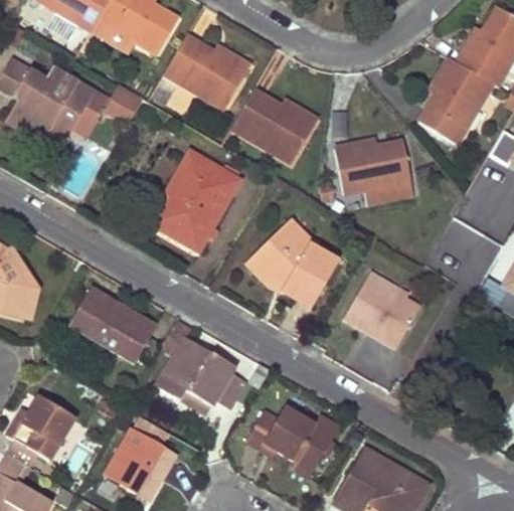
[(42,0),(93,29),(110,0),(42,0)]
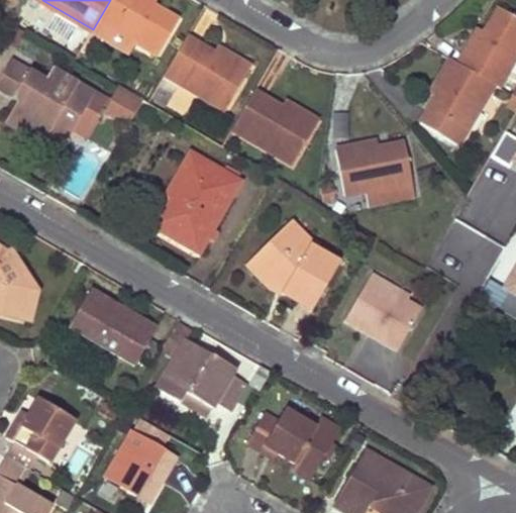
[(110,0),(93,29),(106,36),(112,25),(136,39),(159,53),(180,16),(156,2),(151,0),(110,0)]
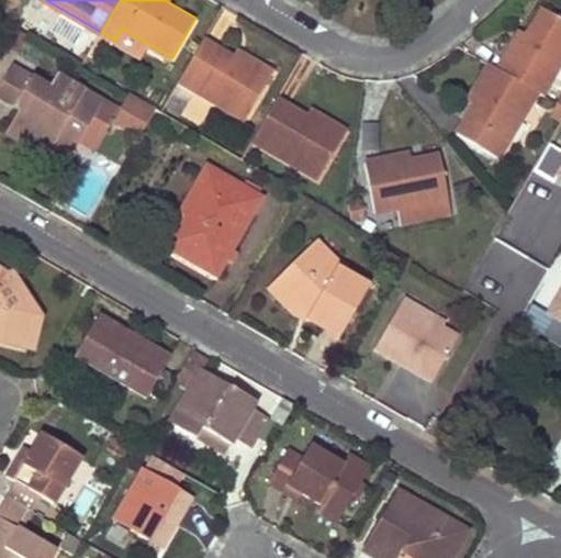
[(516,36),(498,66),(538,89),(543,91),(551,78),(560,60),(560,14),(542,4),(527,31),(522,40),(516,36)]
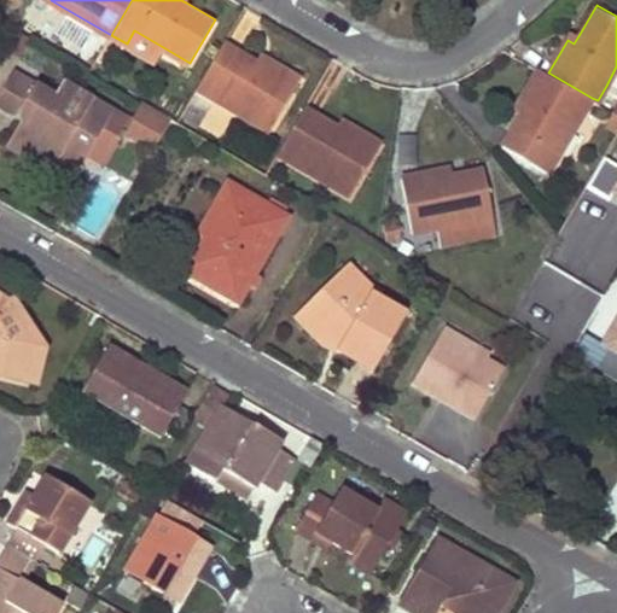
[(163,47),(134,30),(127,44),(156,60),(163,47)]
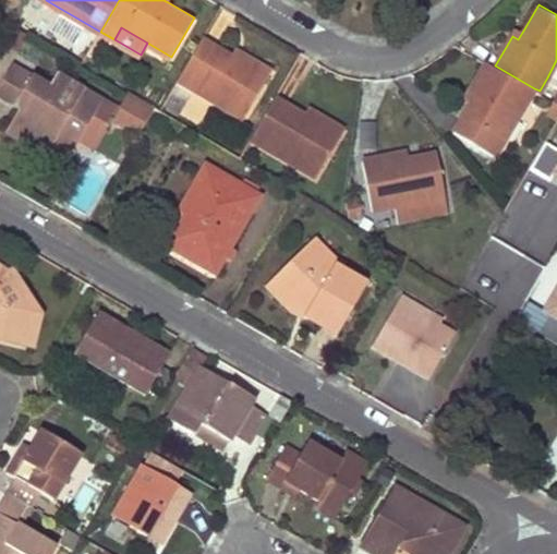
[(517,27),(512,36),(518,39),(523,31),(517,27)]
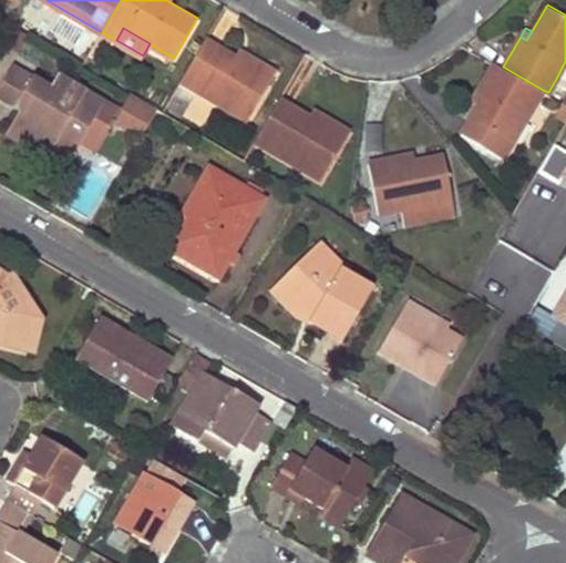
[(248,118),(276,70),(246,52),(243,59),(236,54),(206,36),(182,78),(248,118)]
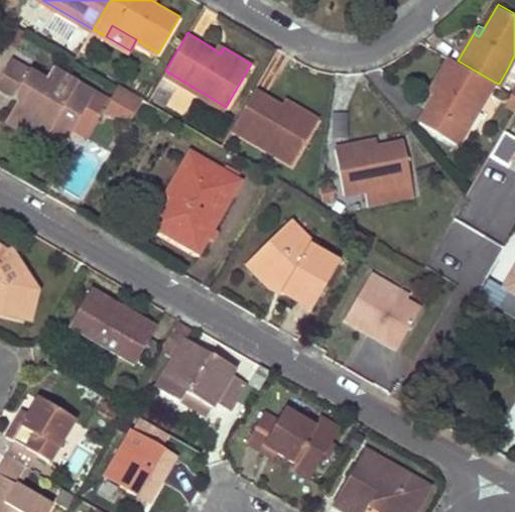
[(224,47),(218,43),(215,49),(221,53),(224,47)]
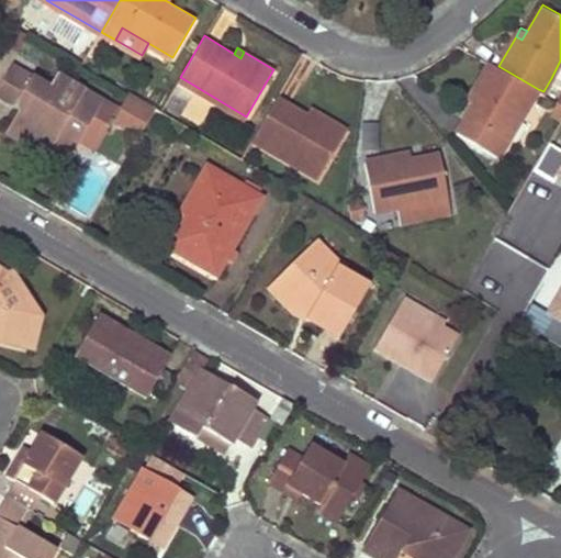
[(491,60),(473,90),(479,93),(475,101),(458,131),(500,155),(538,89),(498,66),(491,60)]
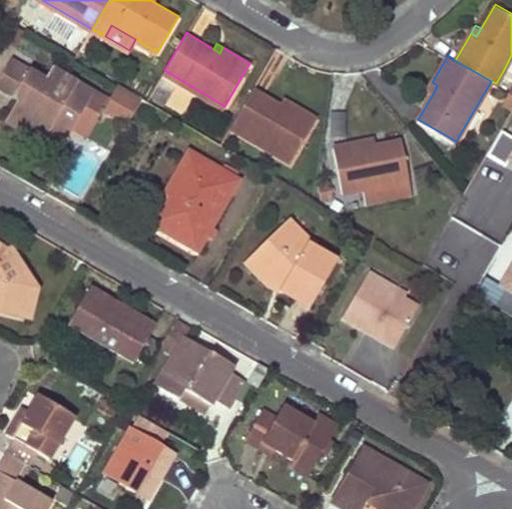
[(511,55),(503,71),(511,76),(511,55)]
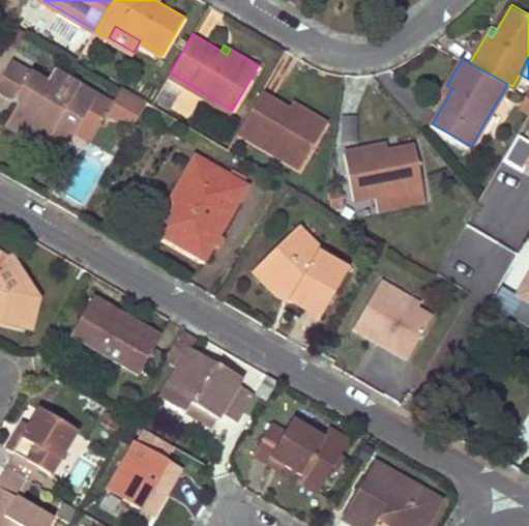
[(48,79),(12,58),(0,79),(0,87),(13,95),(19,92),(27,97),(23,104),(19,101),(6,122),(26,134),(32,122),(51,134),(57,122),(75,133),(77,129),(91,105),(81,99),(88,87),(55,67),(48,79)]
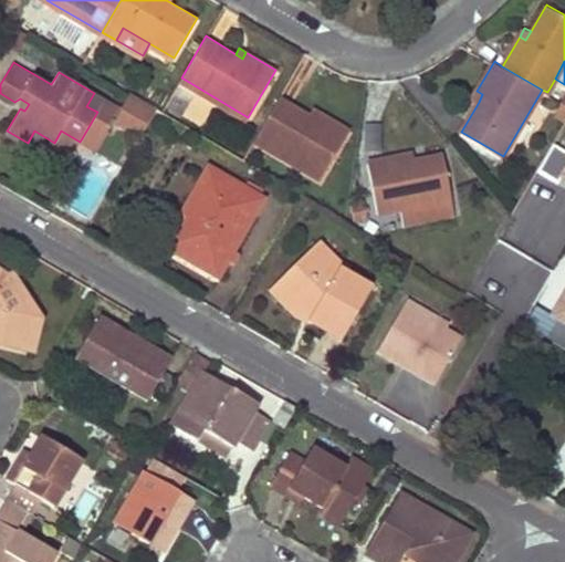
[(132,90),(124,103),(142,113),(135,124),(146,126),(158,105),(132,90)]
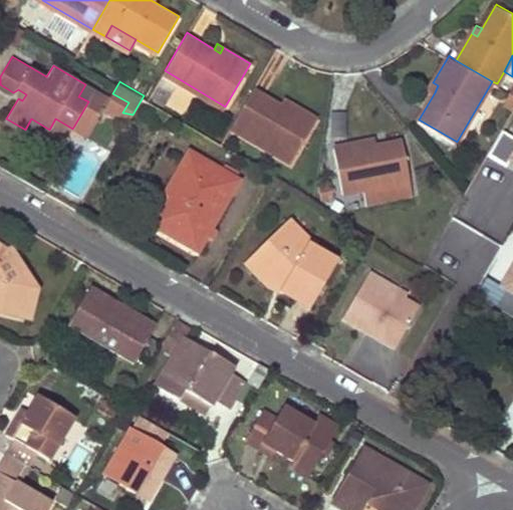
[(438,85),(433,82),(429,89),(435,92),(438,85)]
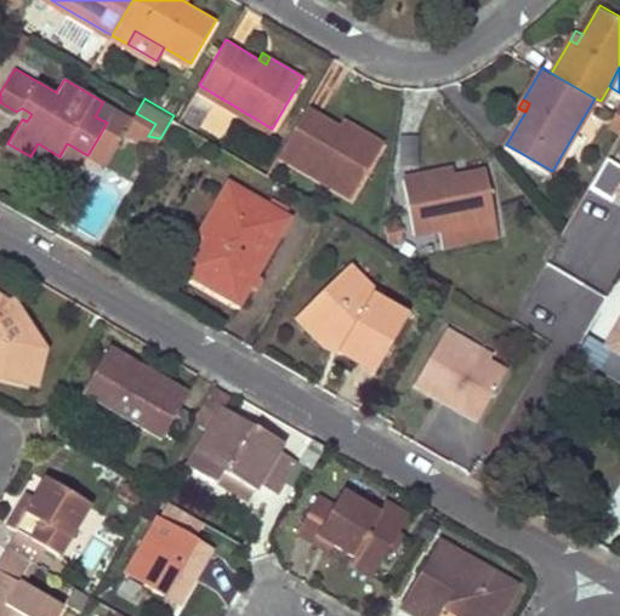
[(114,108),(103,102),(95,117),(107,123),(114,108)]
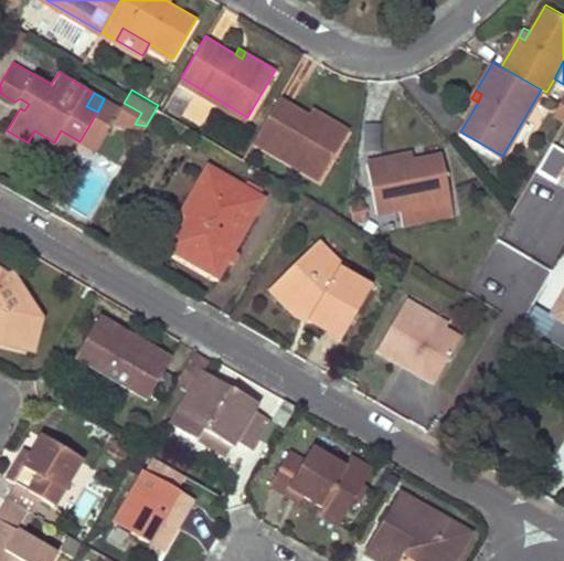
[(309,113),(278,96),(254,138),(321,177),(350,129),(319,110),(316,117),(309,113)]
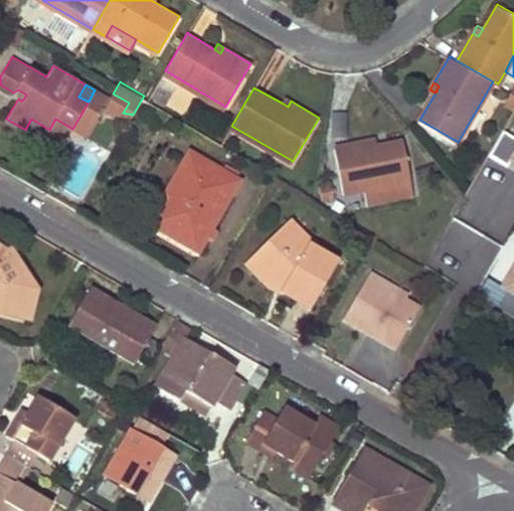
[(89,102),(74,126),(90,134),(105,108),(110,99),(95,90),(89,102)]
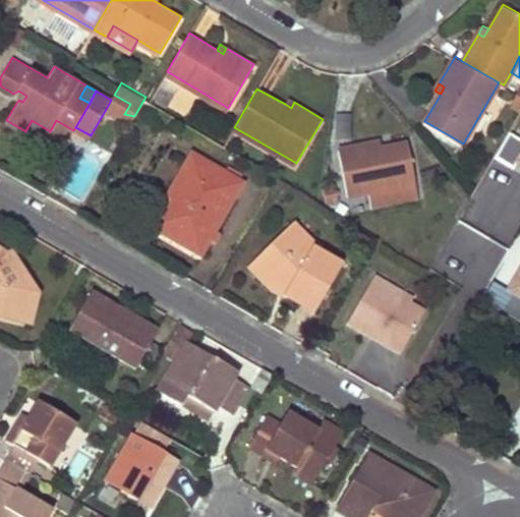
[(124,114),(130,104),(114,95),(111,100),(106,109),(124,114)]
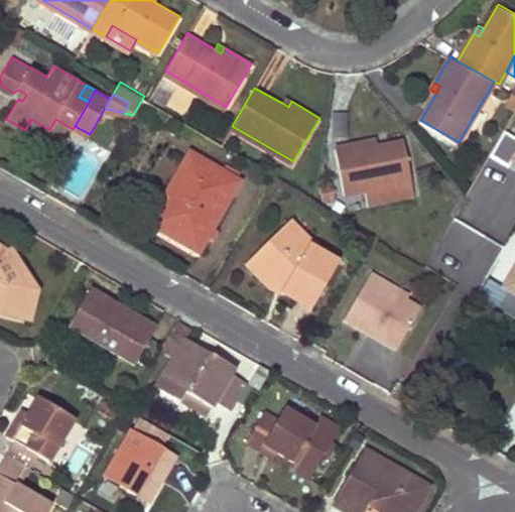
[(291,101),(285,98),(282,103),(288,107),(291,101)]
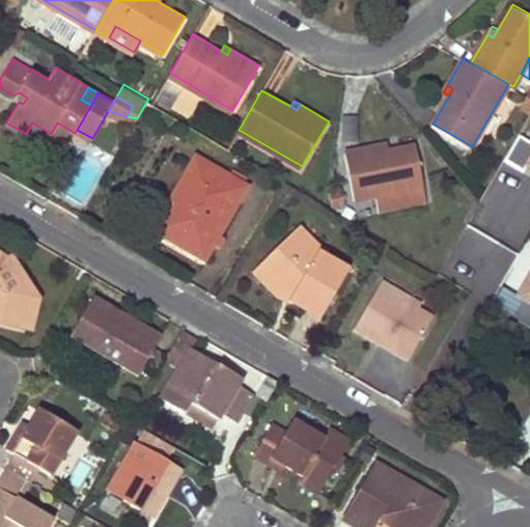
[(51,134),(32,122),(26,134),(49,138),(51,134)]
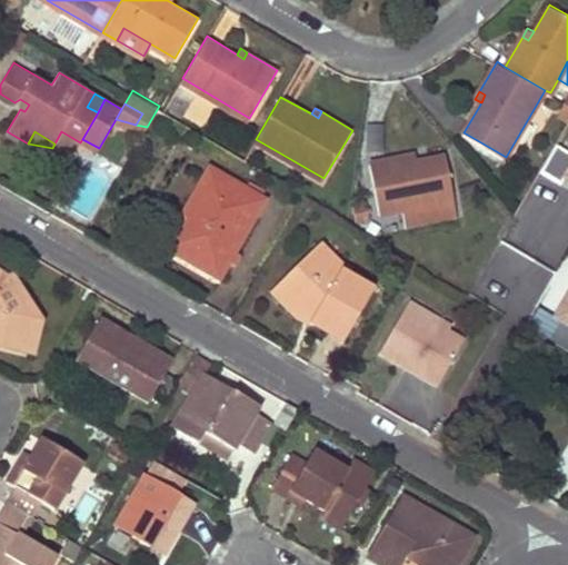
[(80,142),(61,131),(55,144),(77,147),(80,142)]
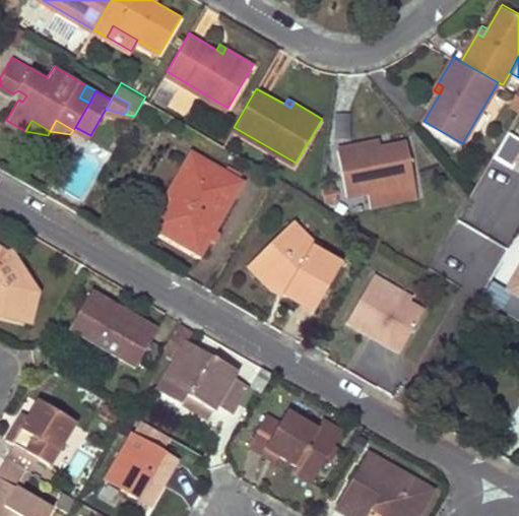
[(518,134),(508,129),(495,153),(513,164),(516,158),(518,159),(518,134)]
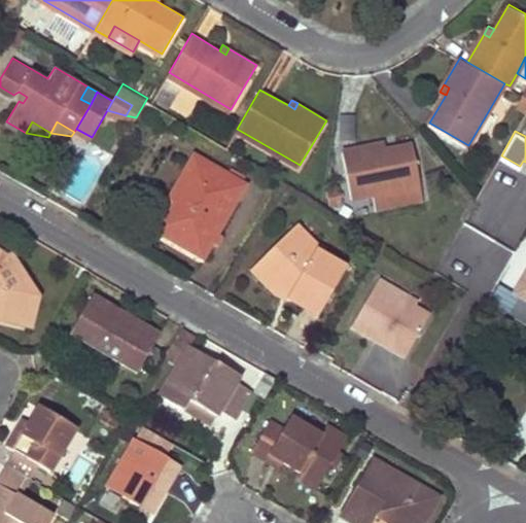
[(375,142),(343,148),(352,196),(373,192),(421,183),(413,141),(386,146),(376,148),(375,142)]
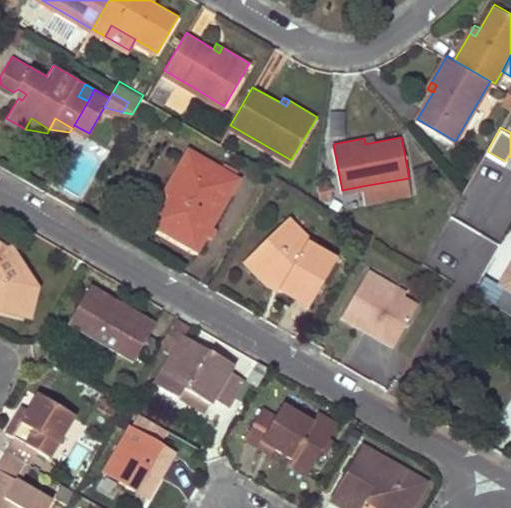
[(78,192),(96,161),(97,159),(97,156),(97,154),(96,152),(95,150),(93,149),(91,147),(89,147),(87,146),(85,147),(83,147),(81,149),(79,150),(78,151),(61,182),(78,192)]
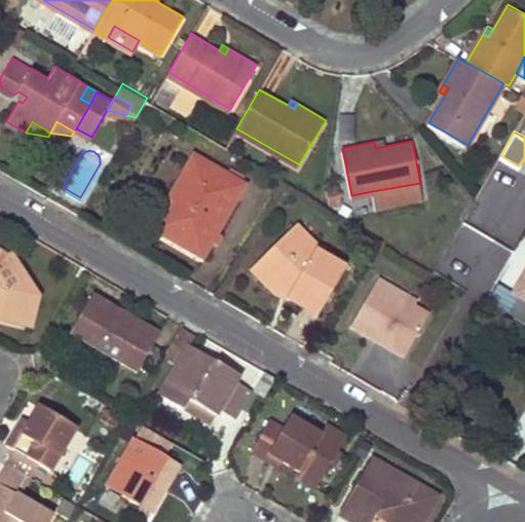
[(203,157),(194,151),(169,195),(176,199),(193,169),(196,170),(203,157)]
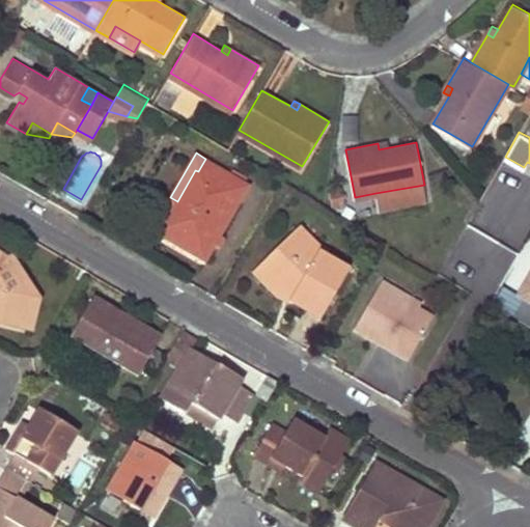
[(205,258),(249,183),(245,181),(230,172),(205,159),(198,171),(195,170),(177,201),(182,203),(164,234),(205,258)]
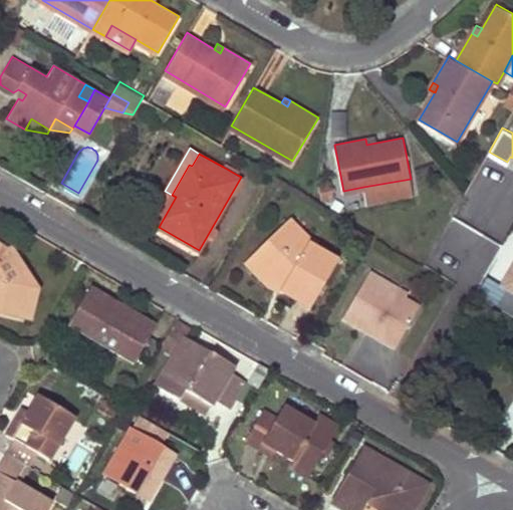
[(239,171),(226,163),(223,167),(237,175),(239,171)]
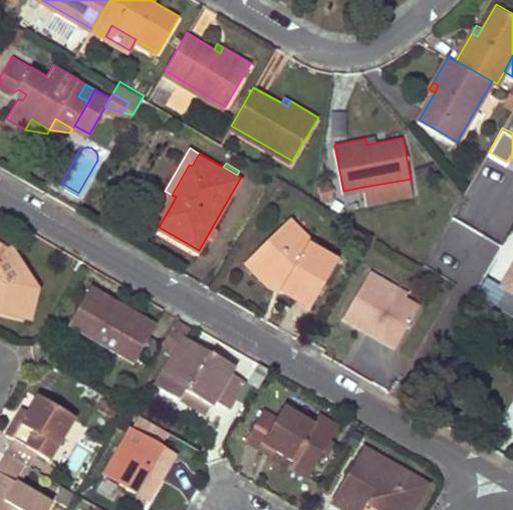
[(413,191),(411,179),(363,187),(365,200),(413,191)]
